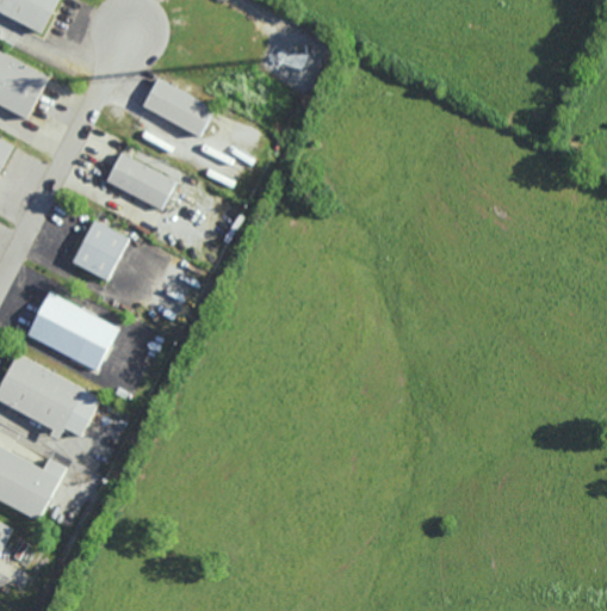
[(0,12),(43,30),(55,0),(0,0),(0,12)]
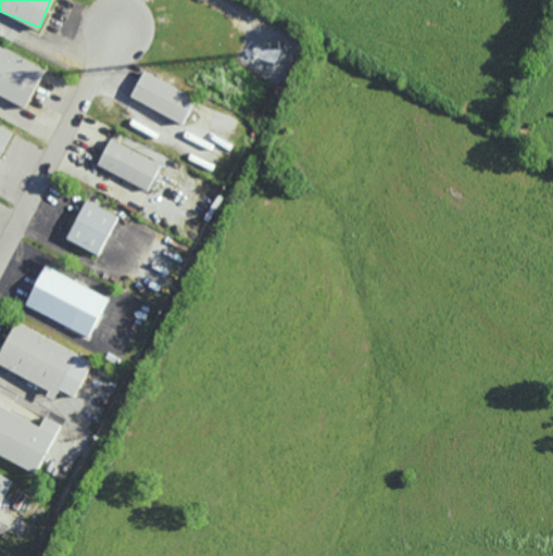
[(0,95),(24,106),(42,67),(0,47),(0,95)]
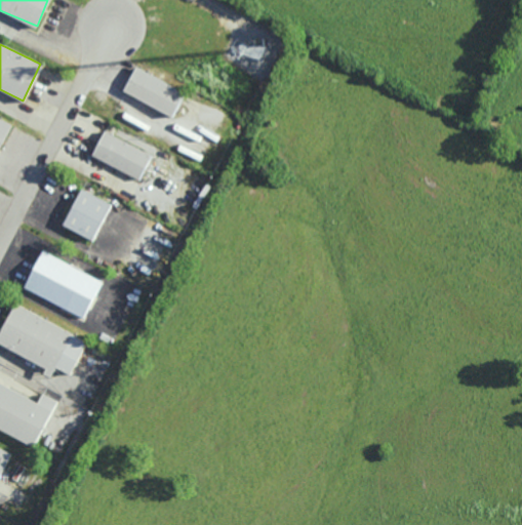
[(171,116),(183,92),(133,68),(121,91),(171,116)]
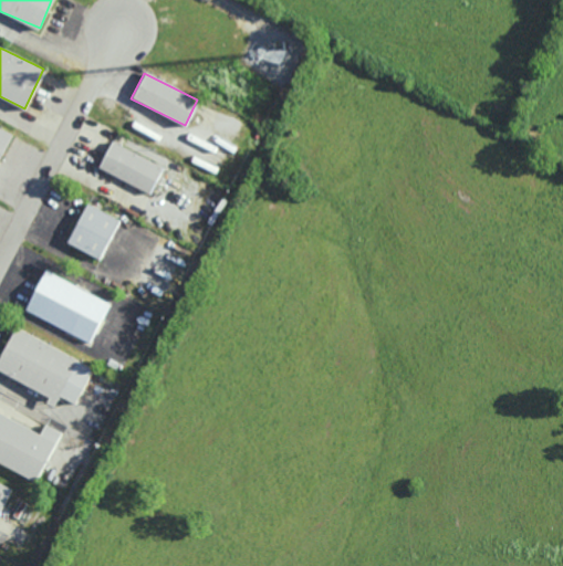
[(0,156),(11,133),(0,127),(0,156)]
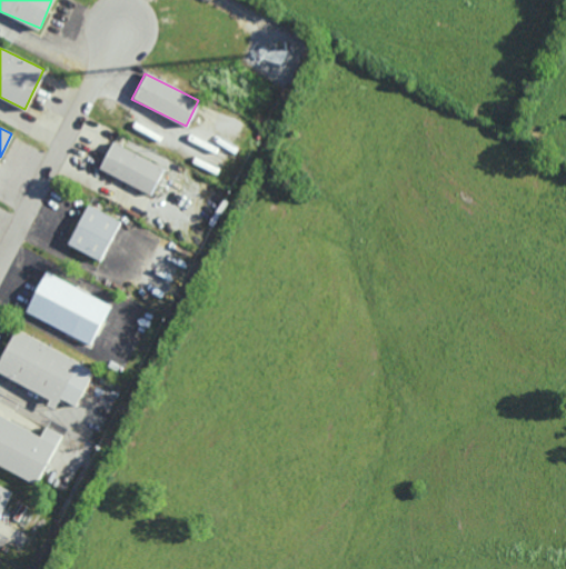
[(98,169),(149,195),(162,168),(111,142),(98,169)]
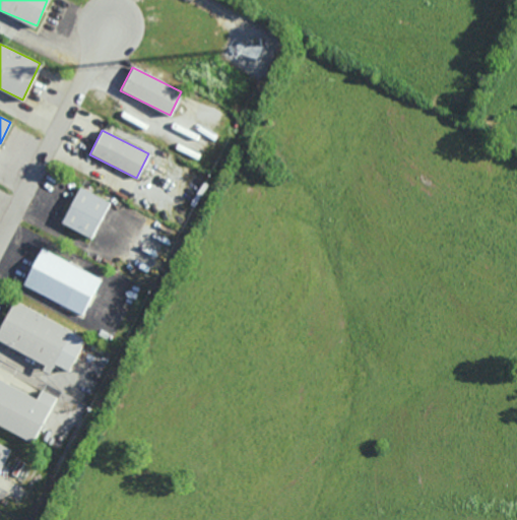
[(61,223),(90,238),(108,201),(78,187),(61,223)]
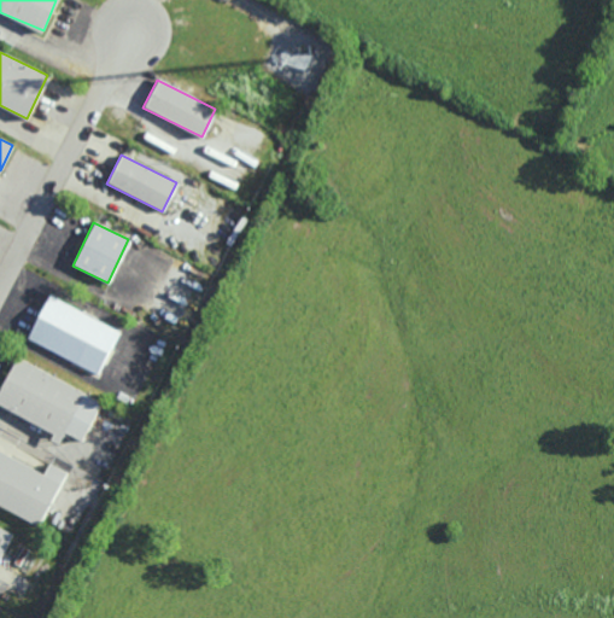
[(99,372),(117,327),(45,297),(27,342),(99,372)]
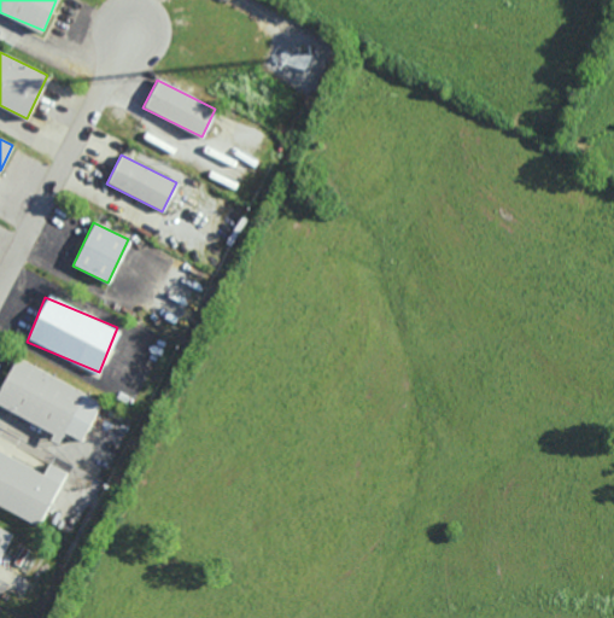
[(100,401),(15,359),(0,388),(0,406),(53,432),(50,441),(58,444),(64,432),(81,441),(100,401)]
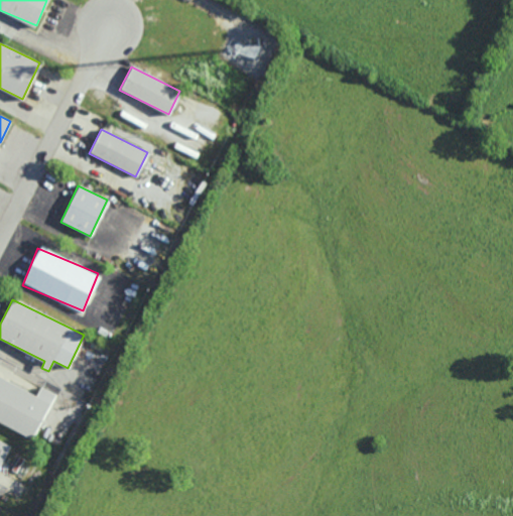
[(36,394),(0,376),(0,422),(32,438),(53,394),(39,387),(36,394)]
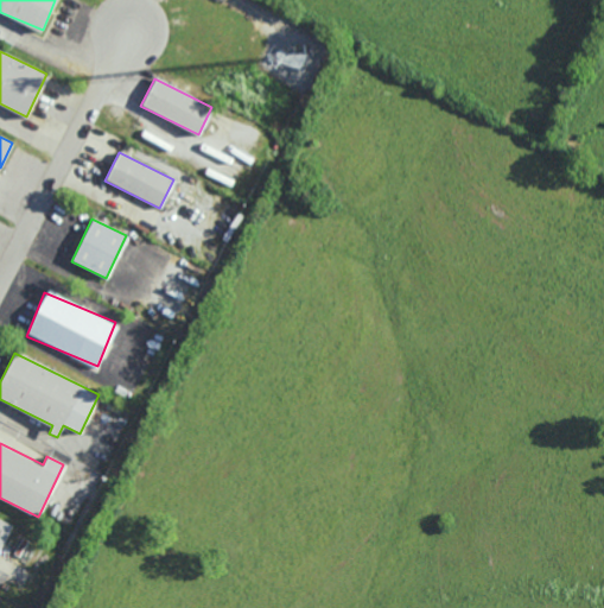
[(0,545),(11,524),(0,518),(0,545)]
